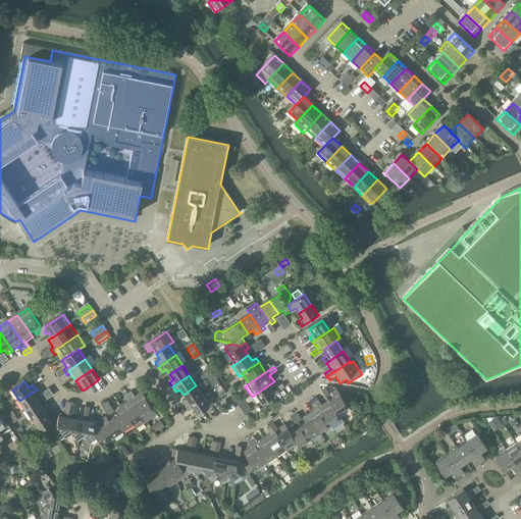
[(256,394),(256,395),(263,405),(275,396),(272,391),(276,387),(272,382),(256,394)]
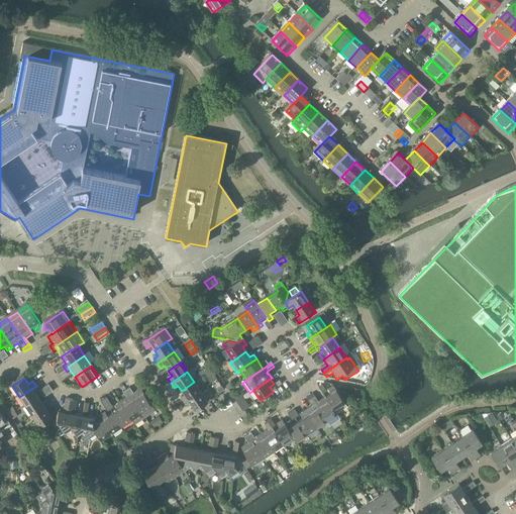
[(194,382),(182,391),(185,396),(181,399),(184,403),(201,392),(194,382)]
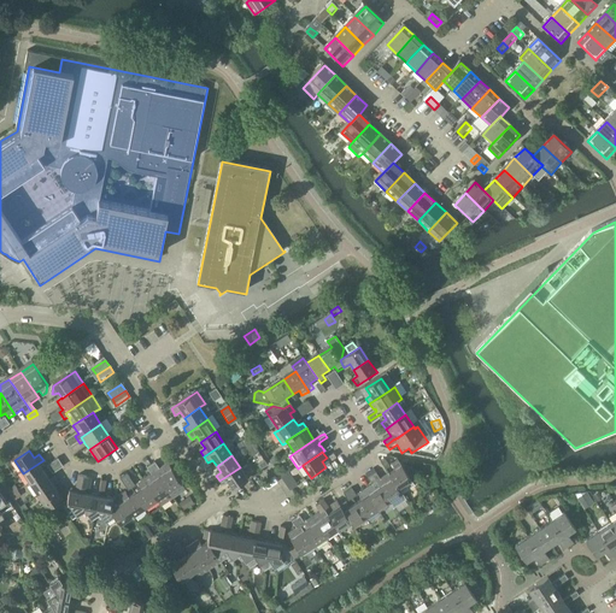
[(31,485),(46,475),(42,469),(47,466),(44,460),(23,473),(31,485)]
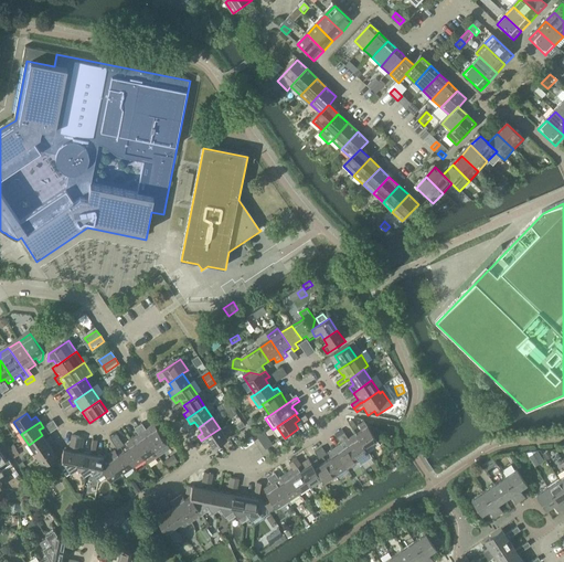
[(362,432),(357,436),(370,454),(381,446),(365,424),(360,427),(362,432)]
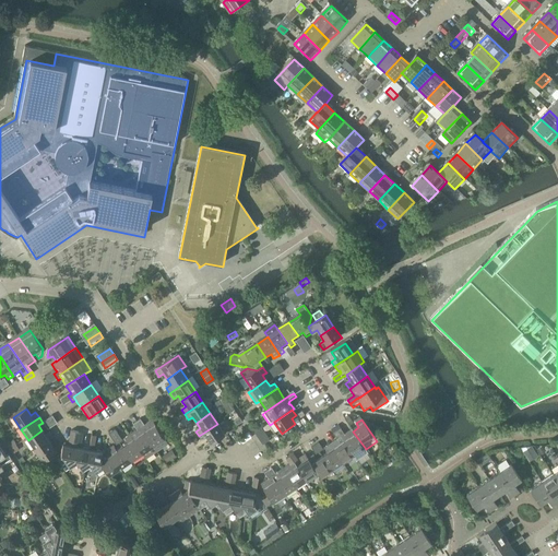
[(147,426),(142,429),(157,453),(169,446),(153,422),(147,426)]
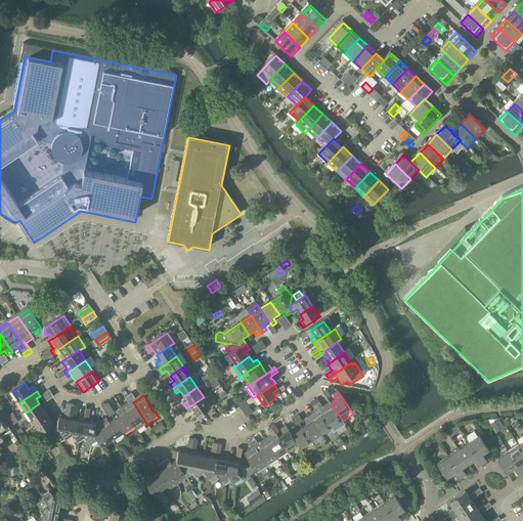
[(204,397),(186,408),(190,415),(194,411),(199,417),(211,408),(204,397)]
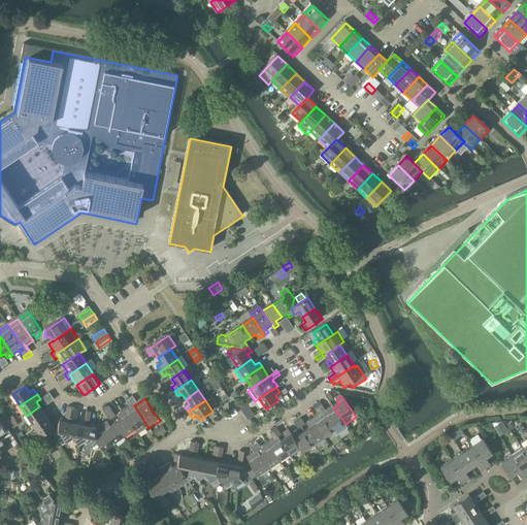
[(321,403),(318,405),(323,415),(334,431),(338,436),(349,429),(346,424),(333,407),(326,413),(321,403)]
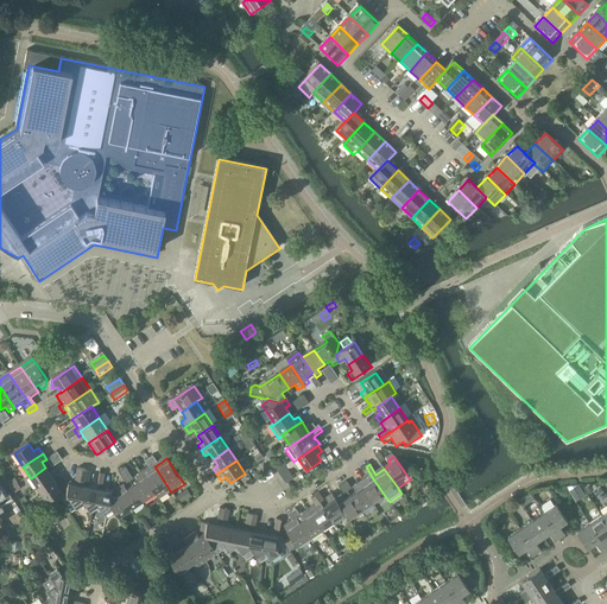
[(150,470),(143,475),(156,494),(159,500),(171,493),(155,466),(150,470)]
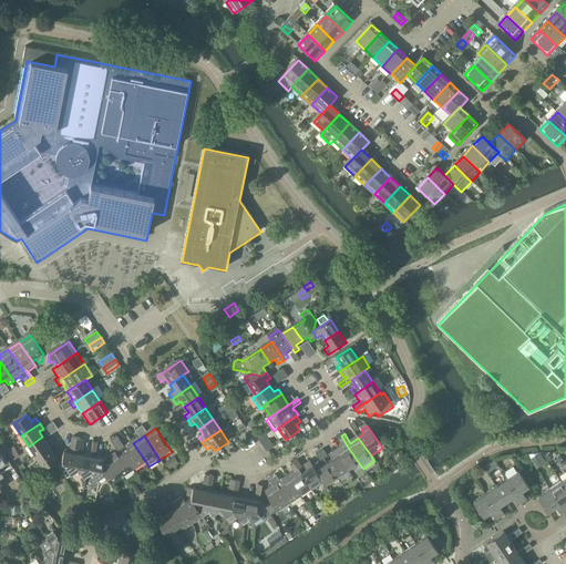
[(341,436),(337,439),(343,448),(347,445),(341,436)]
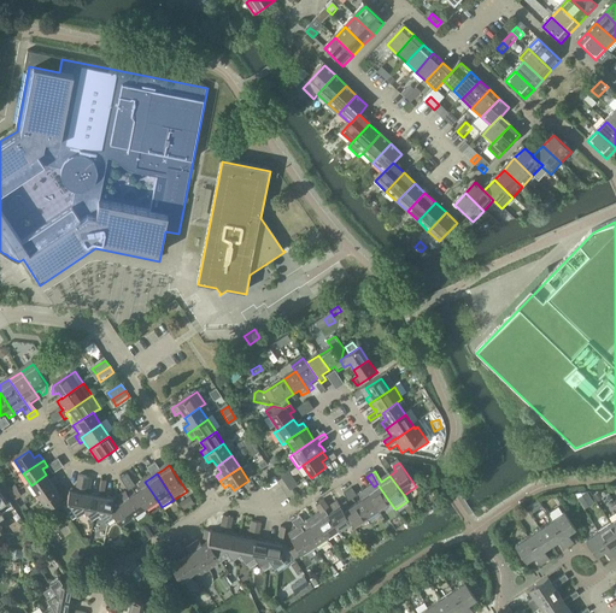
[(46,475),(31,485),(39,496),(54,487),(54,488),(59,484),(56,478),(51,482),(46,475)]
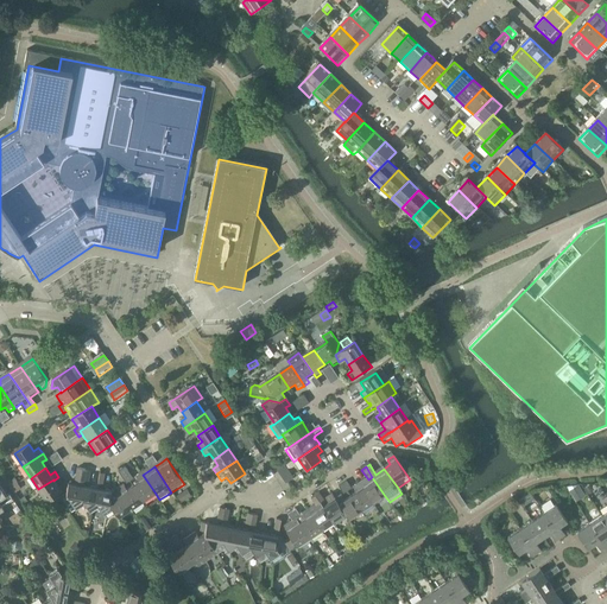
[(84,482),(87,472),(78,470),(75,487),(69,485),(67,496),(69,498),(64,502),(71,514),(84,506),(86,504),(82,498),(83,488),(84,482)]
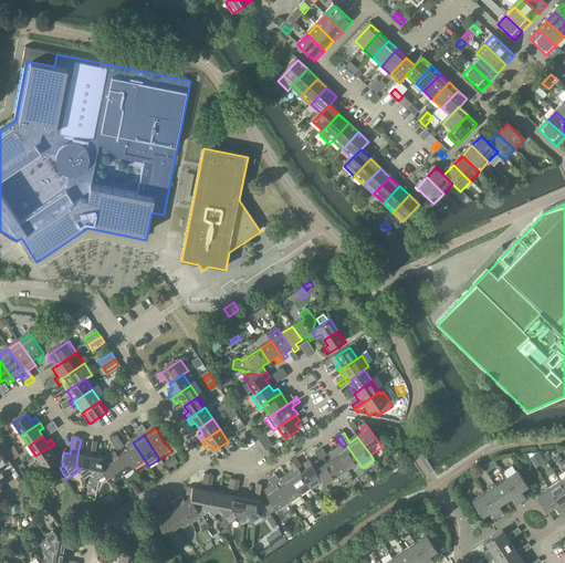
[(125,455),(134,468),(145,460),(133,442),(127,446),(129,450),(125,455)]
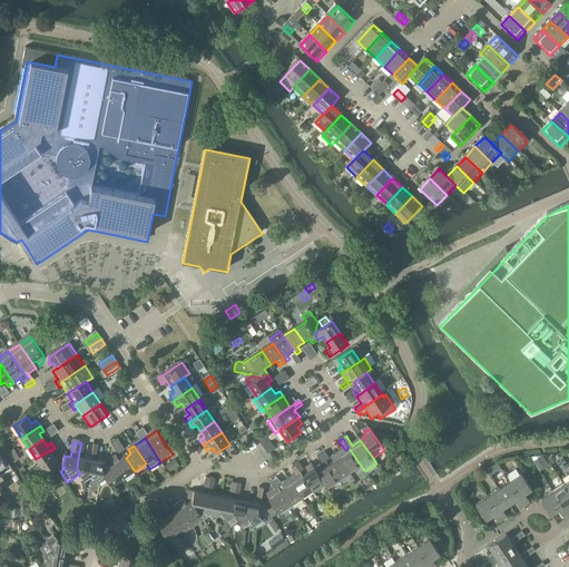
[(345,450),(337,455),(350,473),(361,466),(349,448),(345,450)]
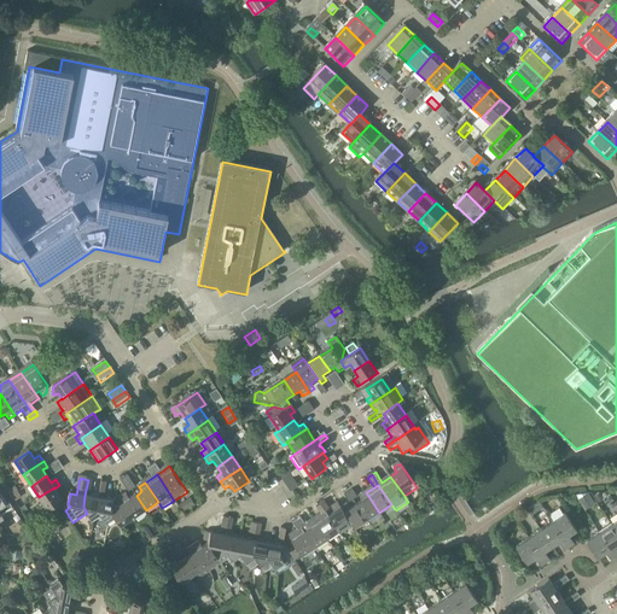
[(39,497),(47,510),(63,501),(64,492),(62,492),(58,495),(54,487),(39,497)]
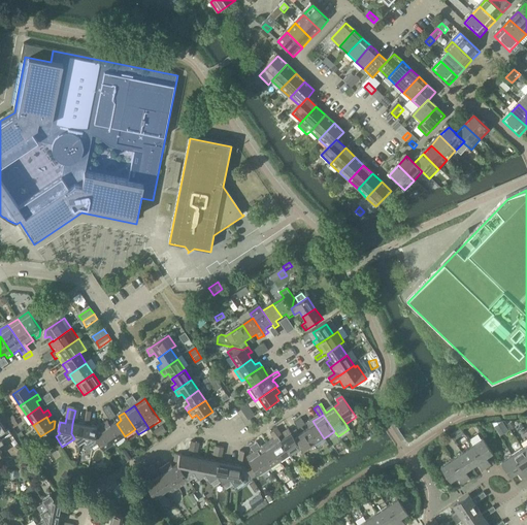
[(324,438),(313,421),(307,425),(310,429),(305,432),(314,446),(324,438)]
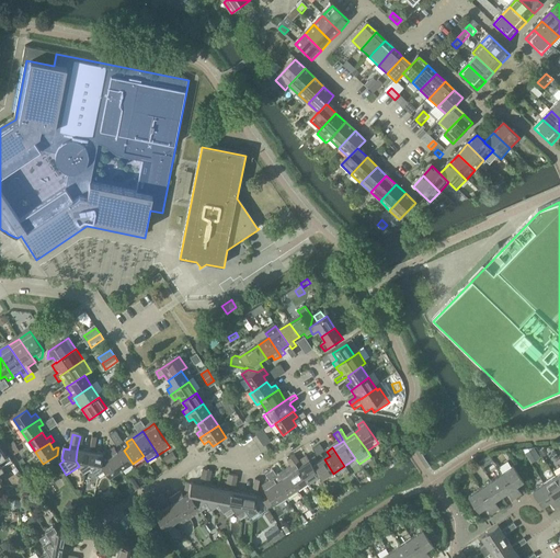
[(7,459),(0,448),(0,466),(3,471),(13,465),(9,457),(7,459)]
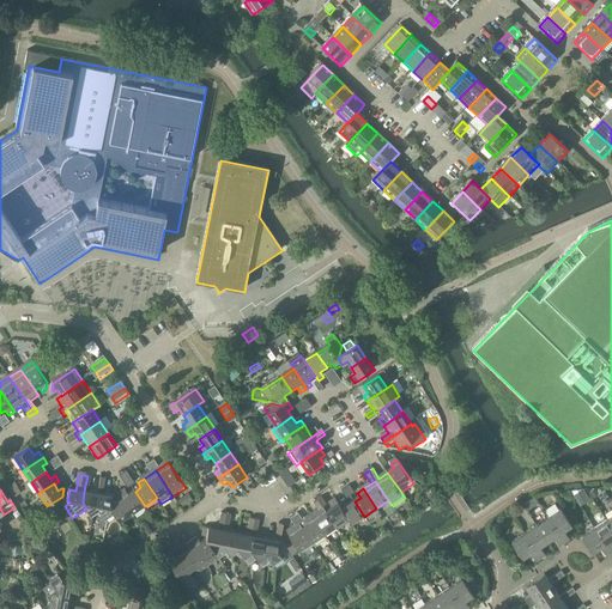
[(126,491),(119,495),(122,500),(123,499),(133,515),(145,506),(135,492),(128,495),(126,491)]
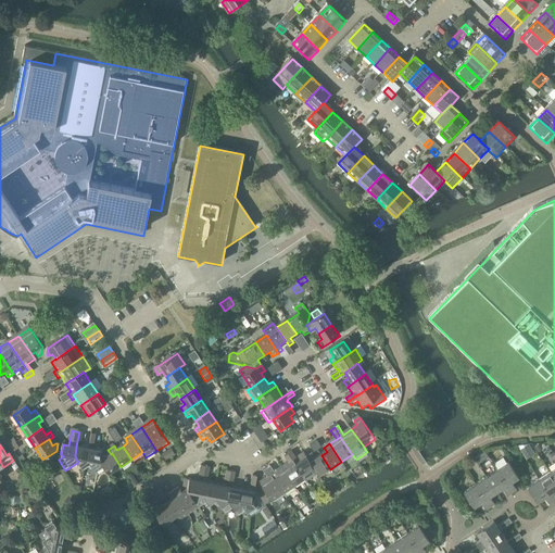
[(529,445),(520,451),(528,461),(535,455),(529,445)]
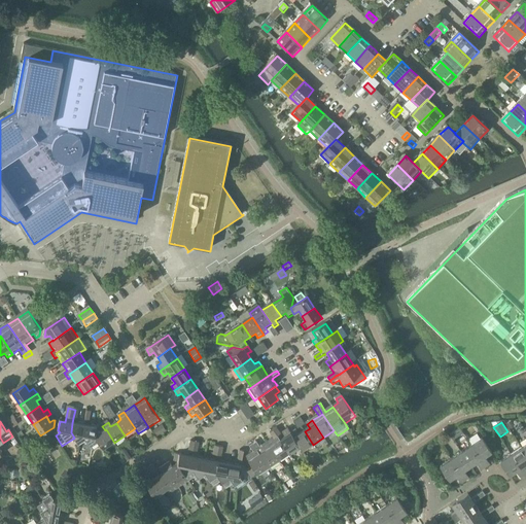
[(83,435),(84,426),(72,423),(71,432),(74,438),(73,439),(78,446),(85,441),(86,440),(83,435)]
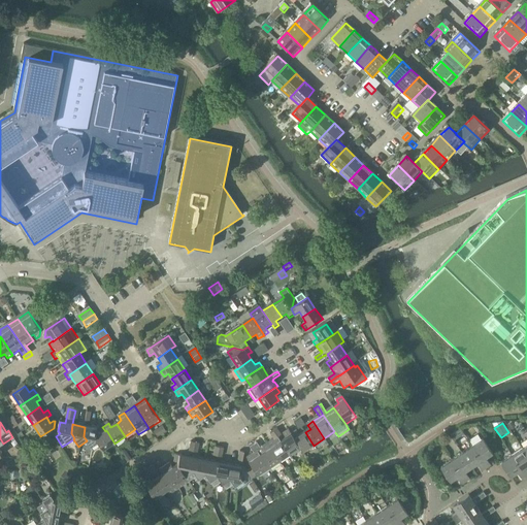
[(97,429),(85,427),(84,436),(87,440),(86,441),(91,449),(99,444),(95,438),(97,431),(97,429)]
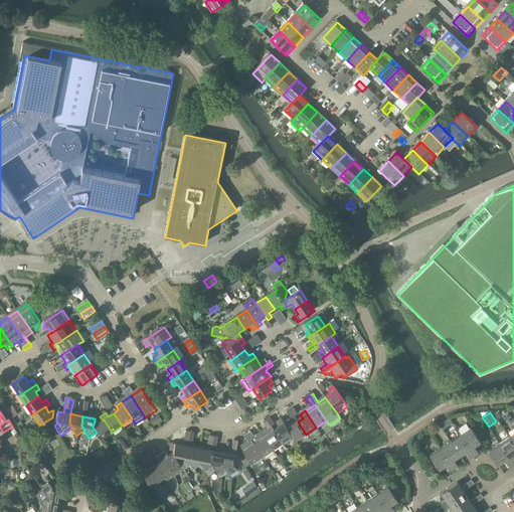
[(98,423),(97,420),(95,420),(93,428),(97,433),(101,440),(112,433),(104,419),(98,423)]
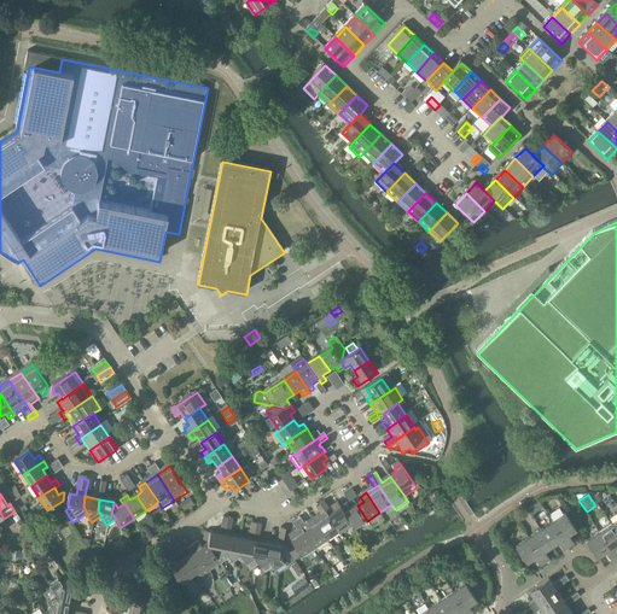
[(335,513),(329,518),(339,532),(351,525),(351,524),(341,509),(342,509),(338,504),(332,508),(335,513)]
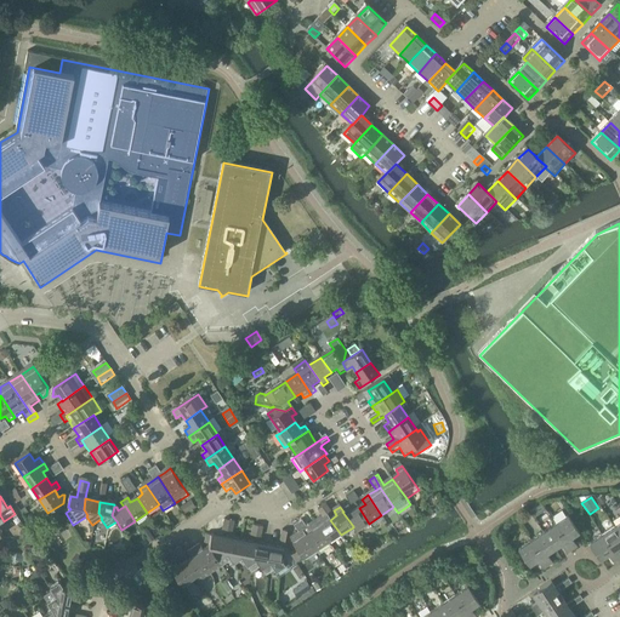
[(343,512),(342,512),(353,526),(353,527),(357,532),(359,531),(369,524),(359,508),(353,513),(350,508),(343,512)]
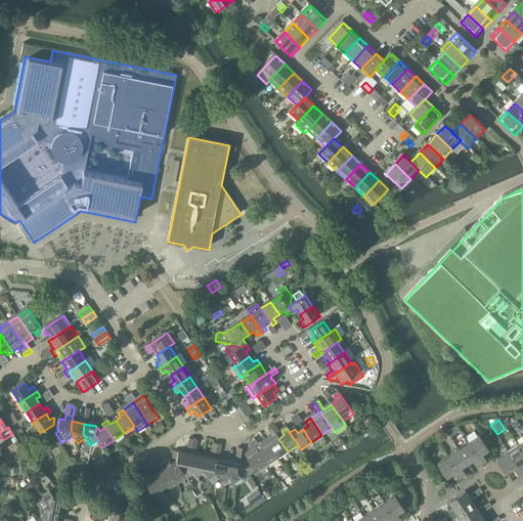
[(453,431),(449,434),(452,440),(458,436),(453,431)]
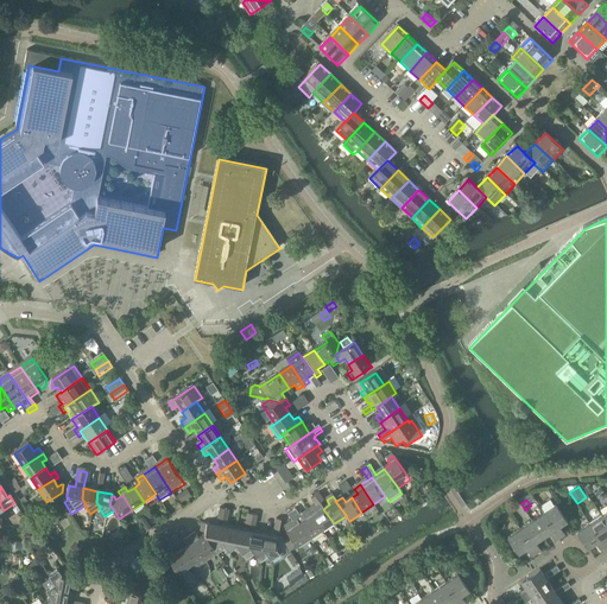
[(544,515),(562,540),(566,538),(560,528),(568,523),(557,507),(544,515)]
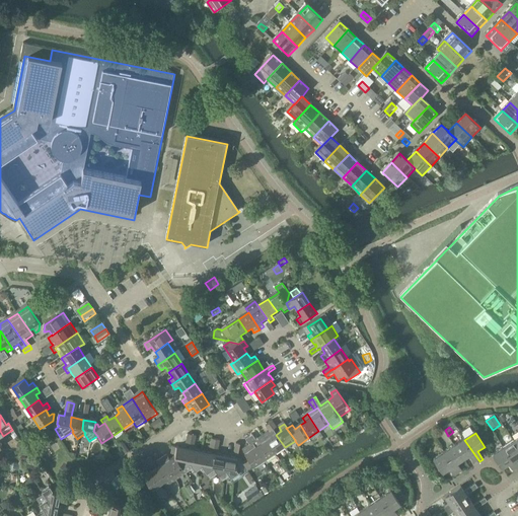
[(264,437),(275,454),(285,447),(276,435),(271,438),(269,434),(264,437)]
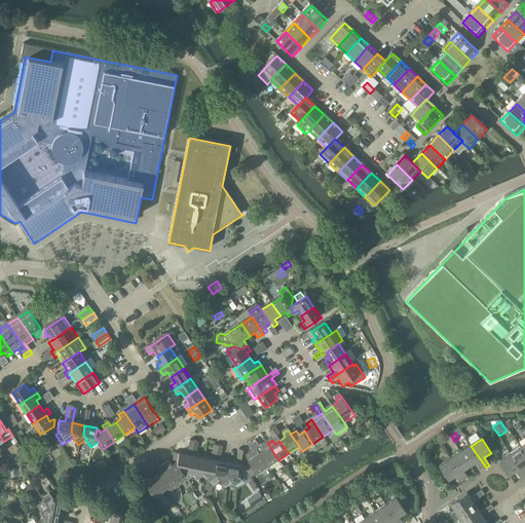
[(260,448),(257,450),(268,468),(271,472),(282,464),(278,460),(267,443),(260,448)]
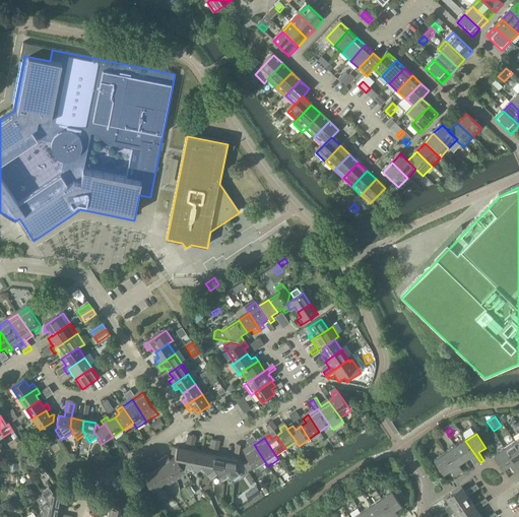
[(480,462),(465,441),(455,448),(465,461),(471,457),(476,465),(480,462)]
